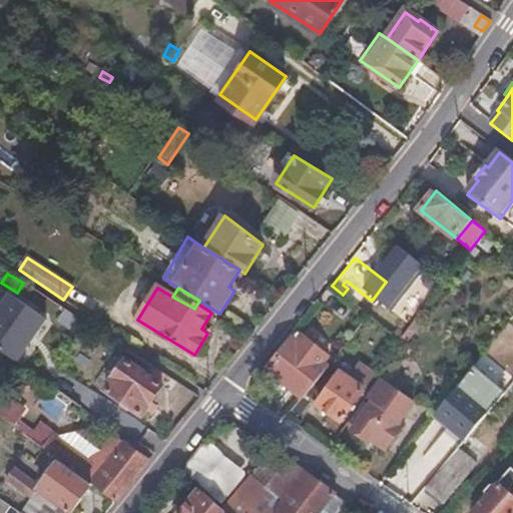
[(46,319),(11,294),(0,308),(0,350),(16,362),(46,319)]
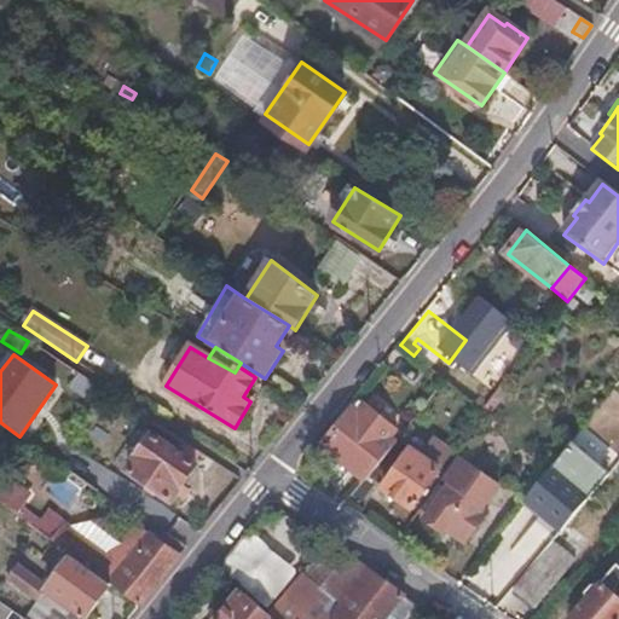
[(485,410),(492,416),(503,403),(495,397),(485,410)]
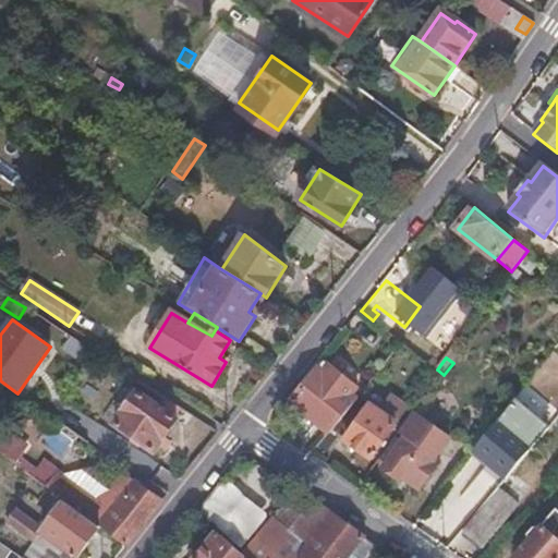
[(291,402),(329,433),(359,396),(355,393),(360,387),(328,362),(323,368),(319,365),(291,402)]
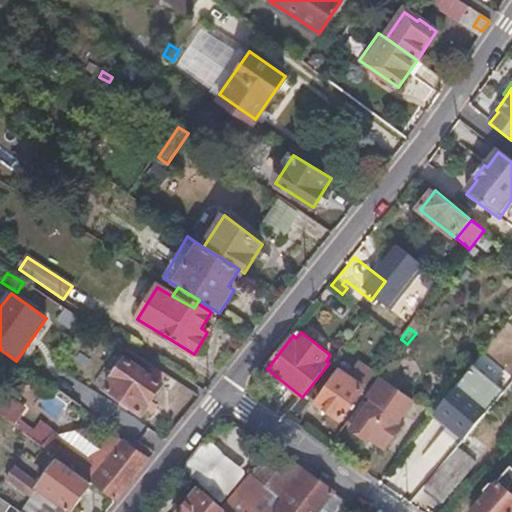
[(126,358),(106,386),(142,412),(162,384),(126,358)]
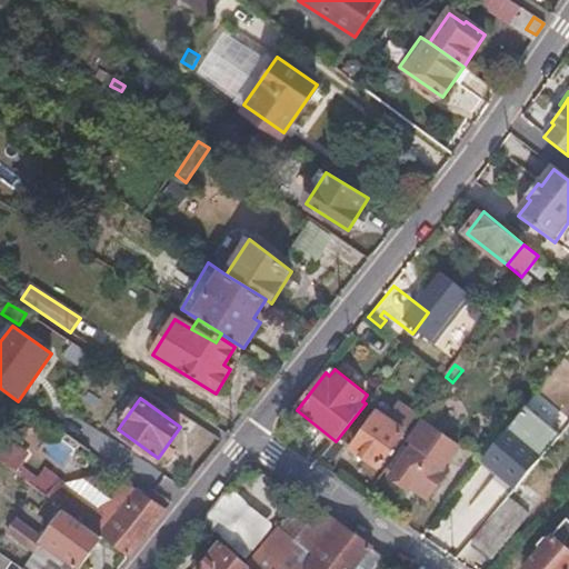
[(60,431),(87,451),(106,425),(78,405),(60,431)]
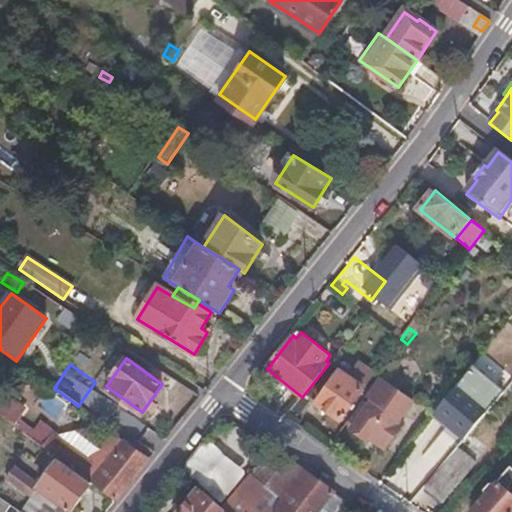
[(318,403),(340,419),(362,388),(340,372),(318,403)]
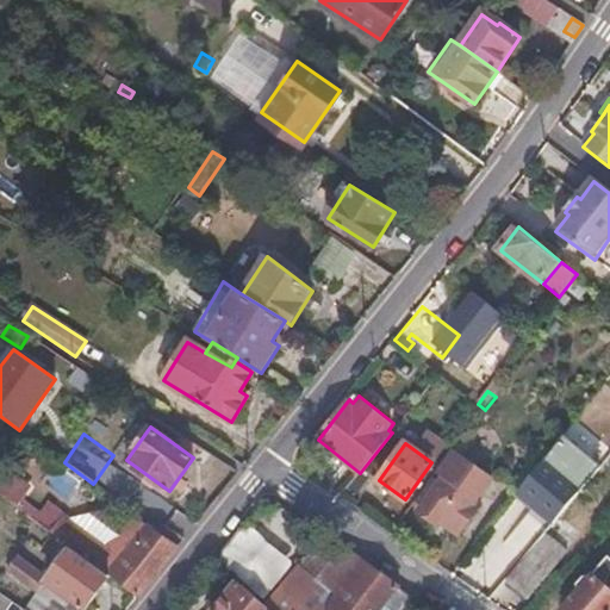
[(508,468),(526,483),(546,458),(547,456),(529,443),(508,468)]
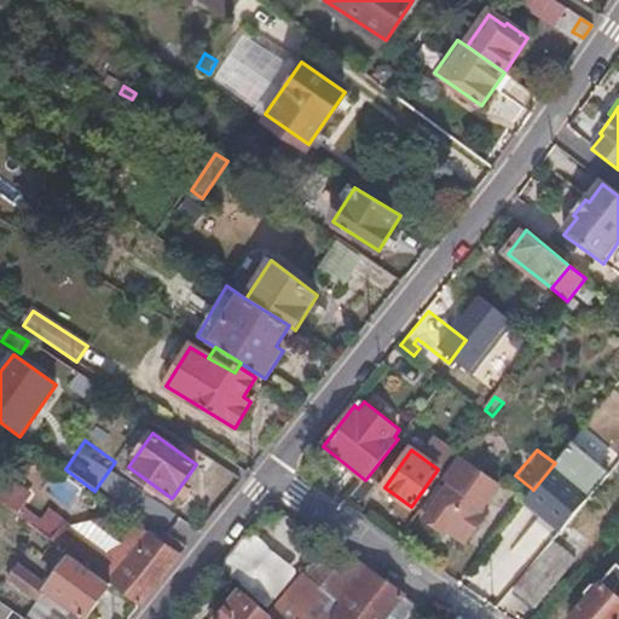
[(450,485),(485,509),(501,487),(461,460),(445,481),(450,485)]
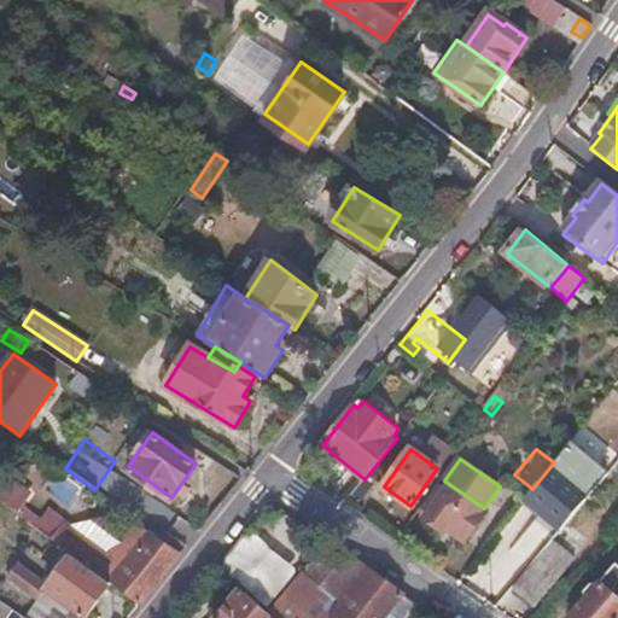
[(590,494),(553,464),(532,489),(524,499),(561,529),(590,494)]
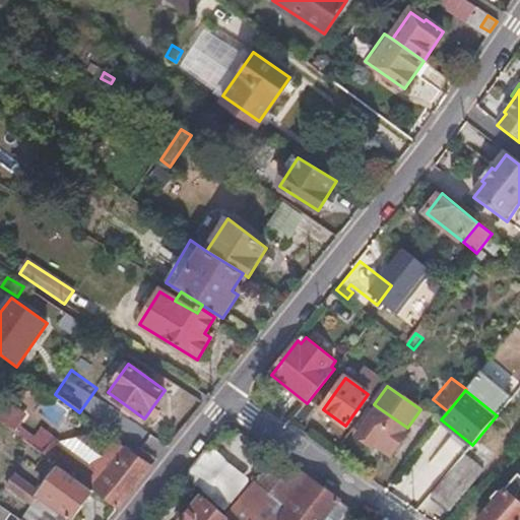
[(407,428),(378,407),(358,436),(375,448),(377,446),(389,454),(408,429),(407,428)]
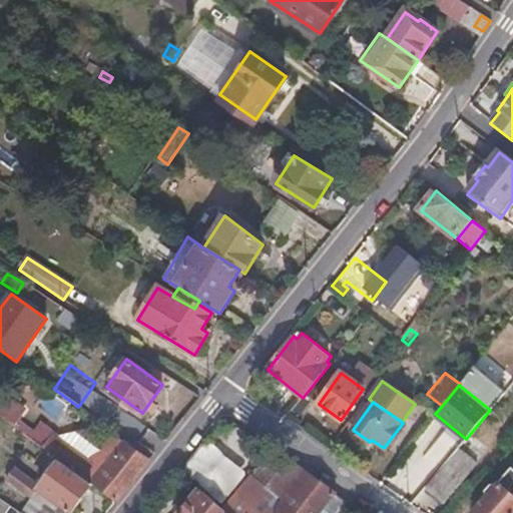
[(35,441),(47,450),(56,437),(44,429),(35,441)]
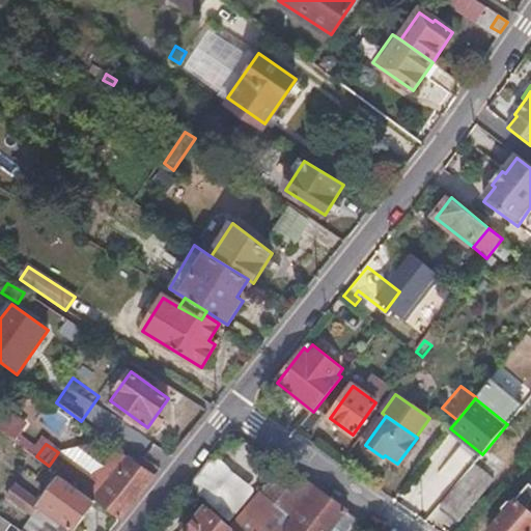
[(62,476),(72,483),(77,476),(75,475),(81,467),(70,457),(67,459),(58,452),(49,466),(62,476)]
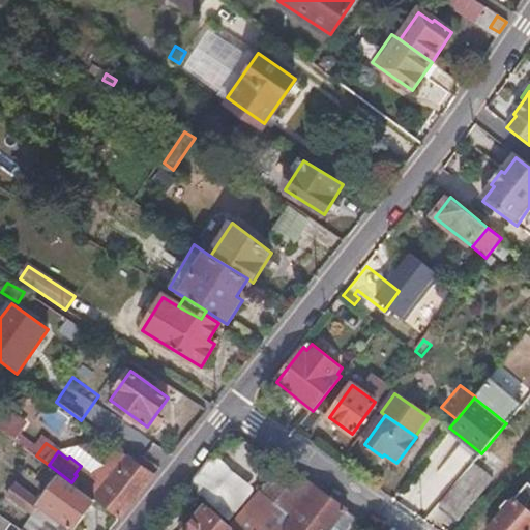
[(128,455),(93,498),(95,500),(119,518),(153,476),(128,455)]
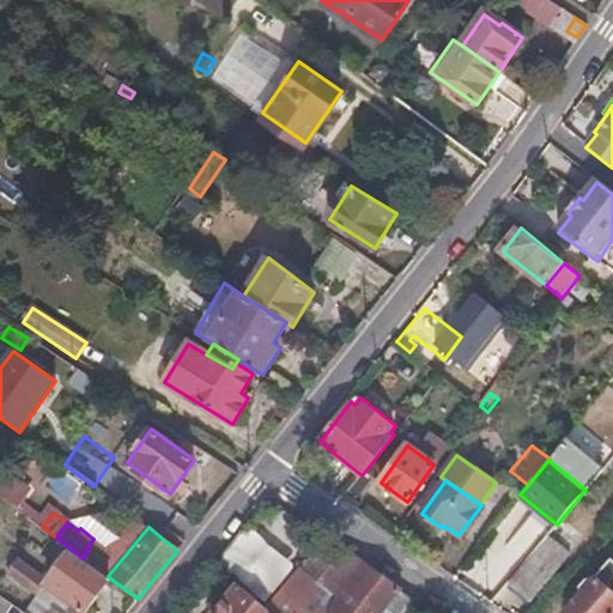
[(244,582),(238,588),(269,612),(402,612),(413,601),(347,554),(320,586),(317,586),(302,593),(291,584),(302,571),(258,532),(250,536),(242,530),(222,558),(228,562),(228,569),(244,582)]
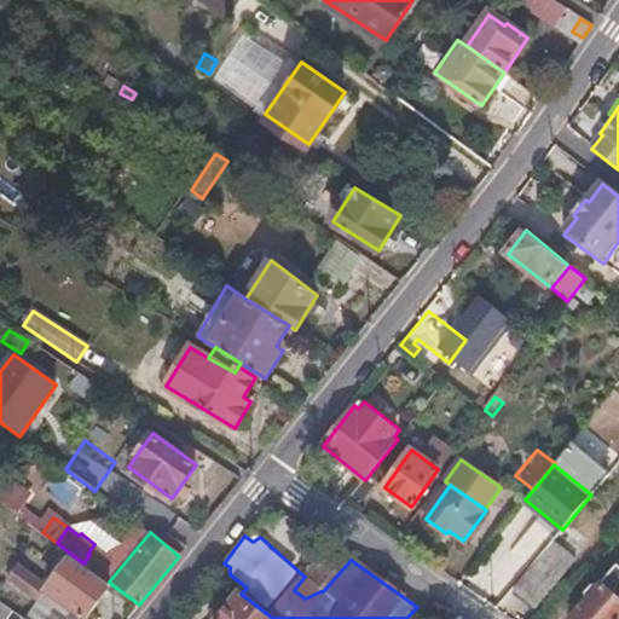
[(0,548),(0,553),(29,574),(38,562),(6,539),(0,548)]
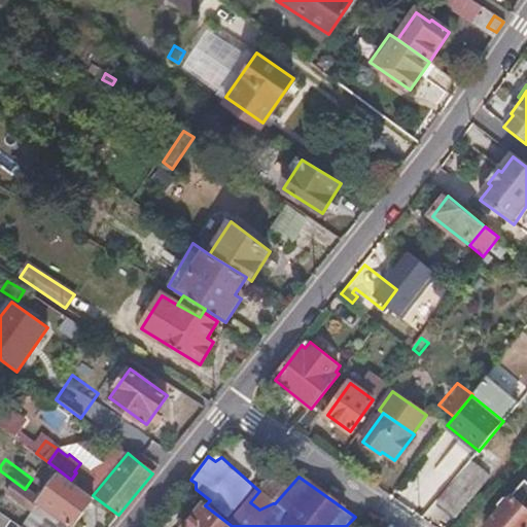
[(471,460),(436,501),(457,519),(491,476),(471,460)]
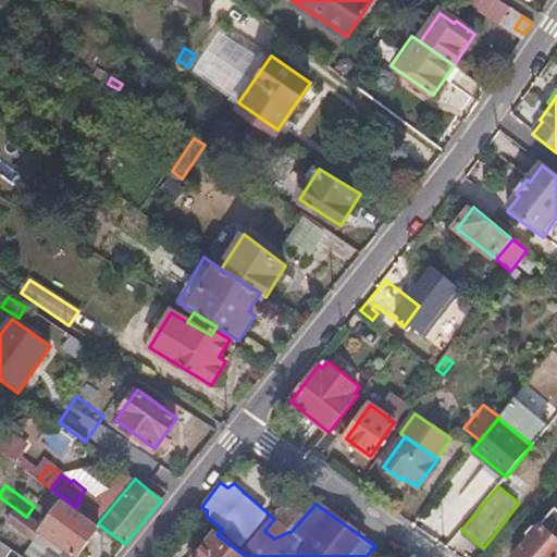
[(100,525),(98,523),(75,507),(65,499),(44,529),(78,555),(100,525)]
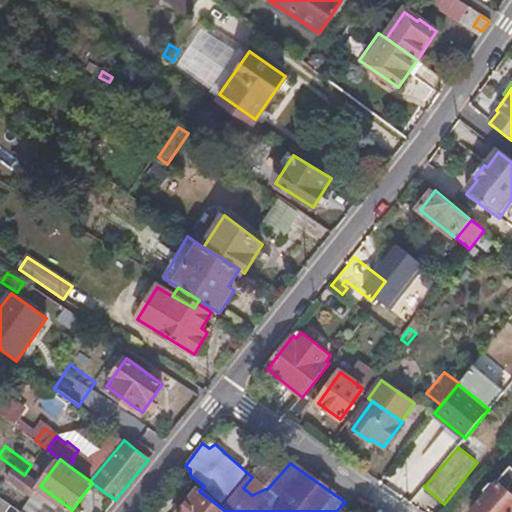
[(511,511),(511,468),(475,511),(511,511)]
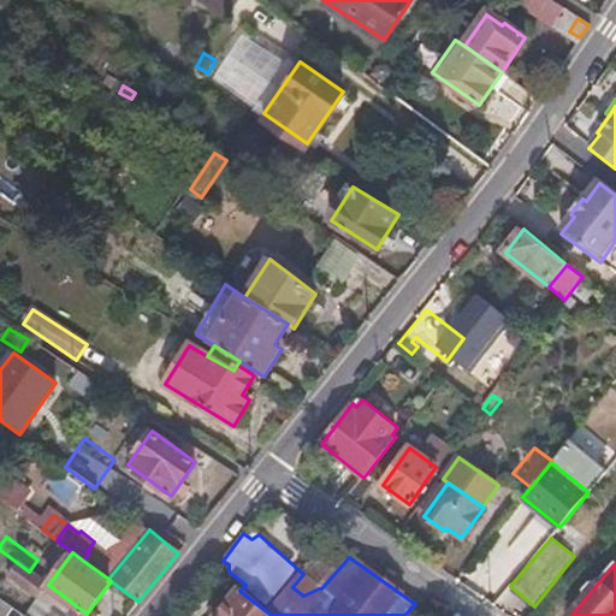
[(303,596),(319,588),(303,574),(292,587),(303,596)]
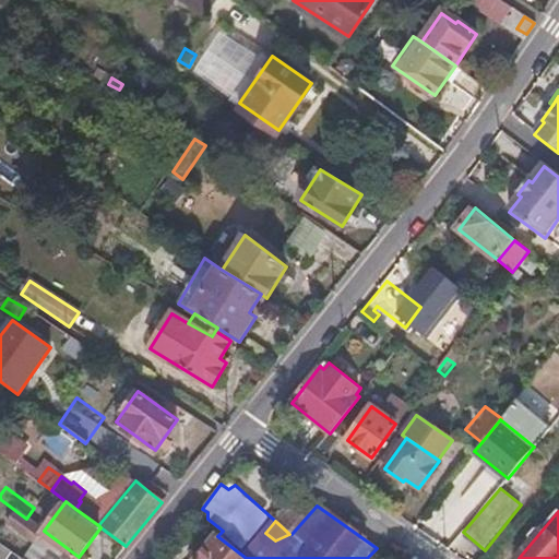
[(22,558),(76,558),(79,557),(44,531),(22,558)]
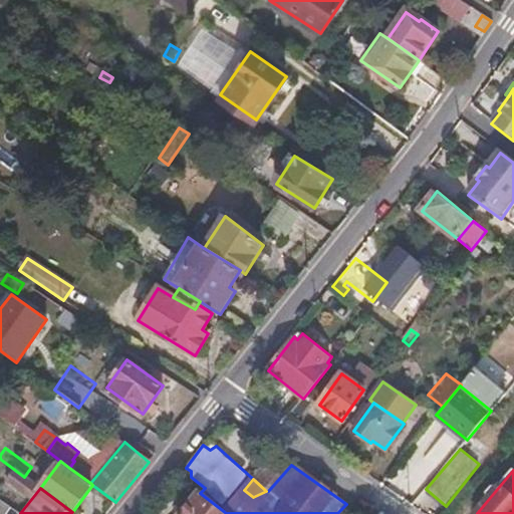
[(226,513),(200,493),(183,513),(226,513)]
